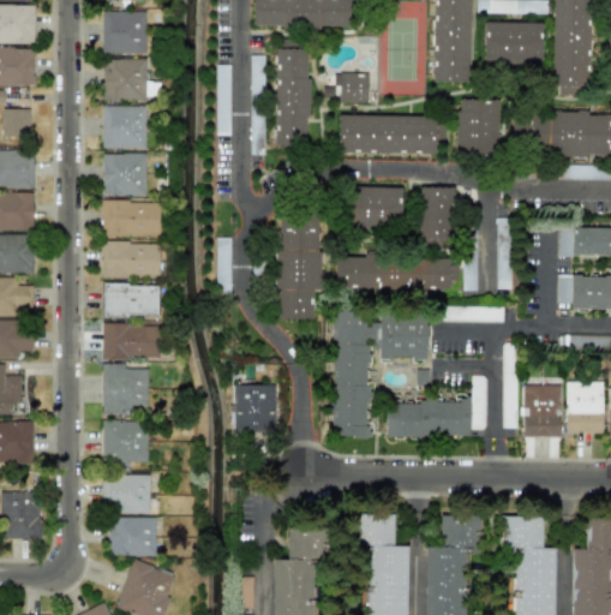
[(253,0),(253,28),(352,28),(351,0),(253,0)]
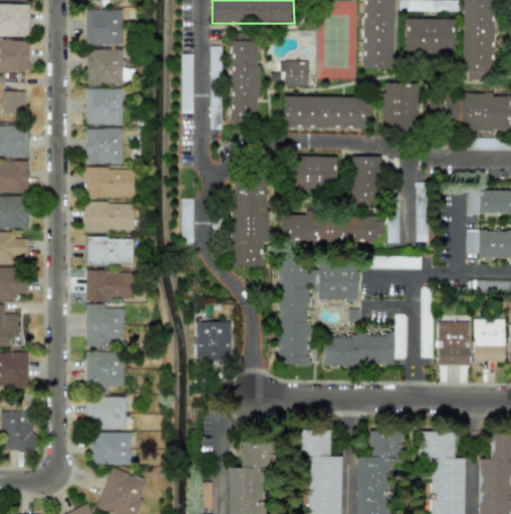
[(395,0),(396,61),(362,61),(361,0),(395,0)]
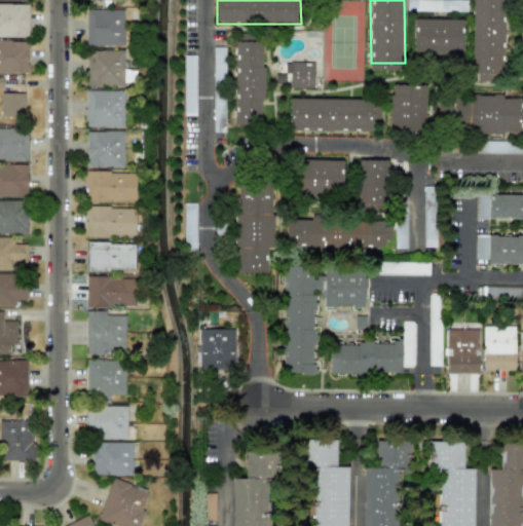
[(469,12),(469,0),(468,0),(409,0),(409,11),(469,12)]
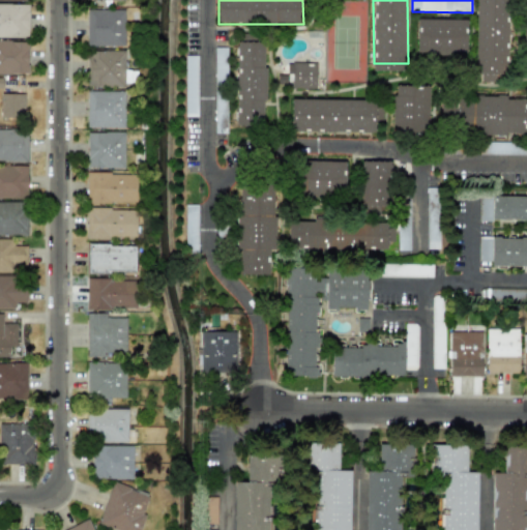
[(476,0),(502,0),(502,67),(476,67),(476,0)]
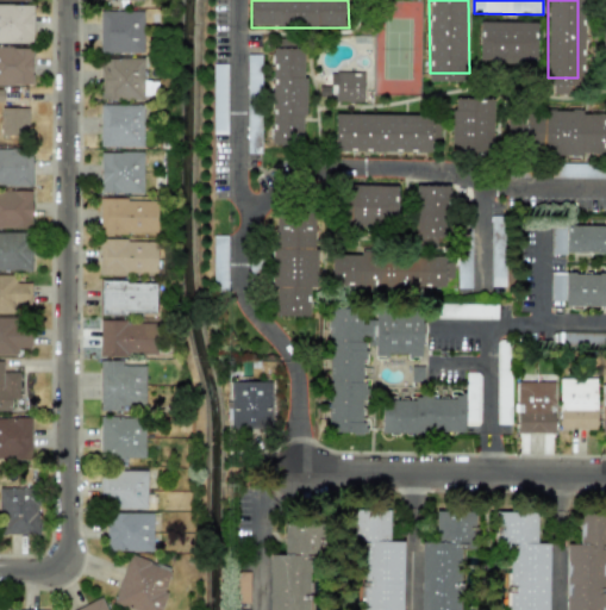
[(0,42),(35,43),(35,5),(0,4),(0,42)]
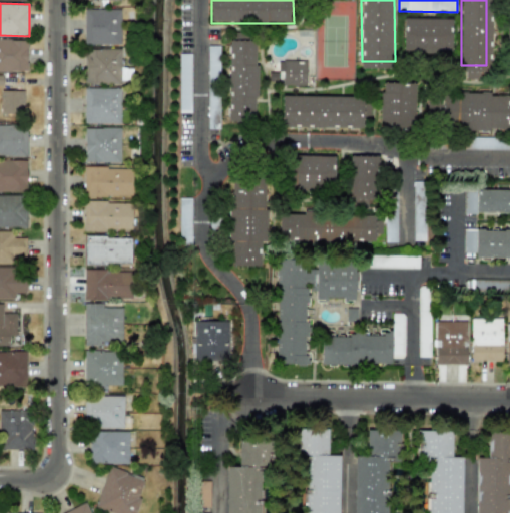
[(86,45),(123,45),(122,10),(86,10),(86,45)]
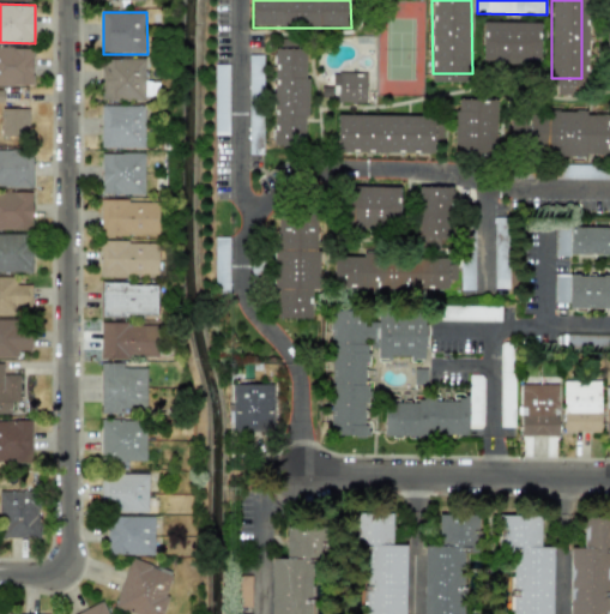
[(542,22),(484,22),(484,62),(543,62),(542,22)]
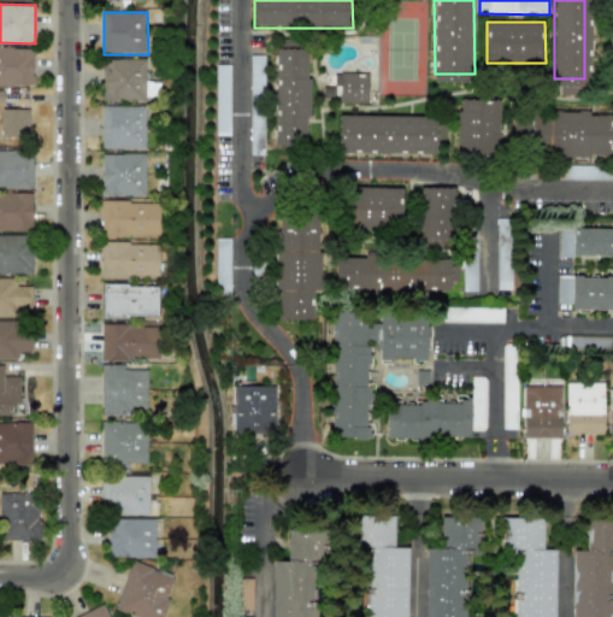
[(278,46),(276,147),(308,148),(311,46),(278,46)]
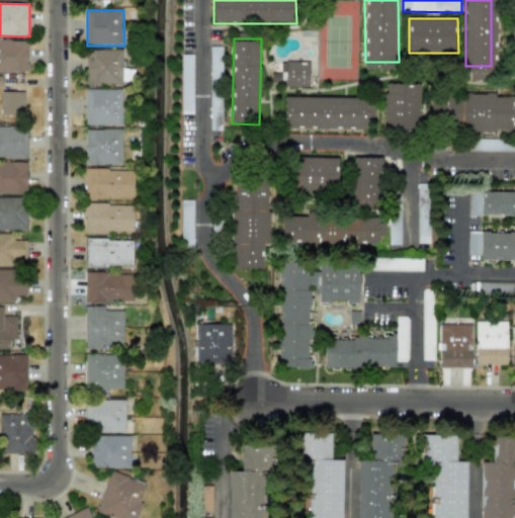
[(0,72),(29,73),(29,40),(0,39),(0,72)]
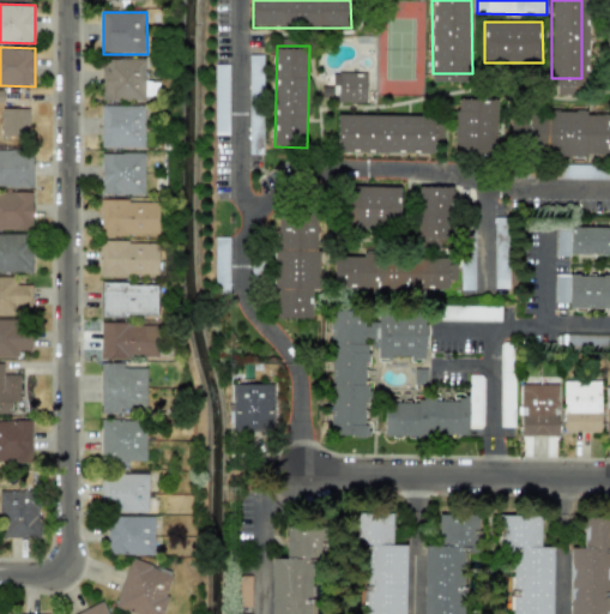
[(102,100),(146,101),(149,60),(103,59),(102,100)]
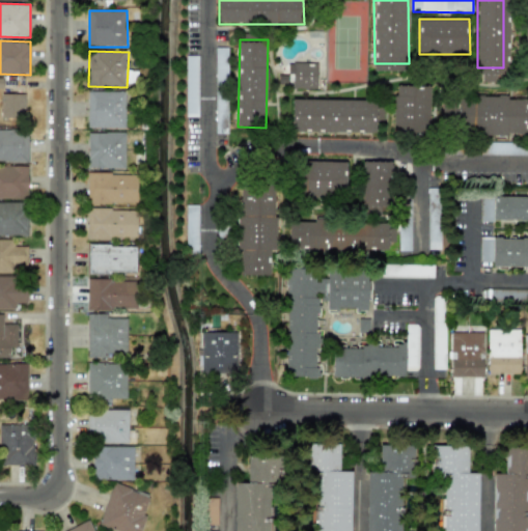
[(188,117),(200,117),(199,55),(188,55),(188,117)]
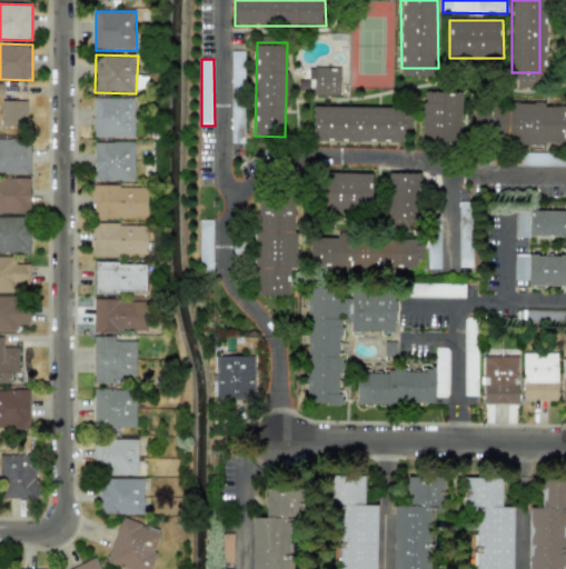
[(341,68),(315,68),(316,96),(343,96),(341,68)]
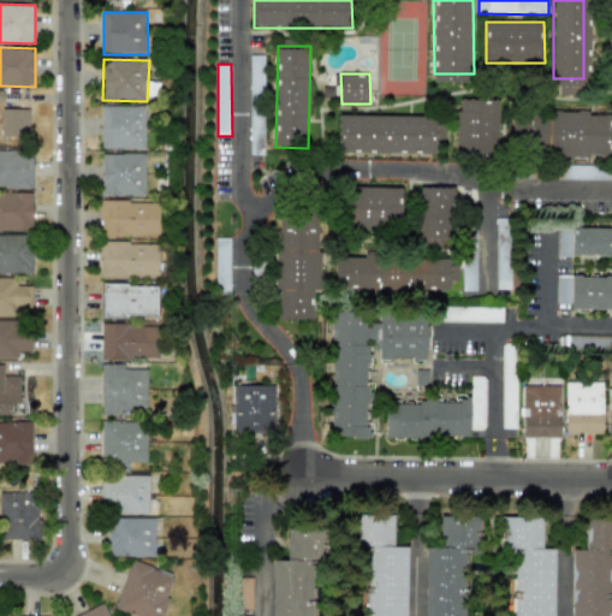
[(458,93),(458,138),(495,138),(495,93),(458,93)]
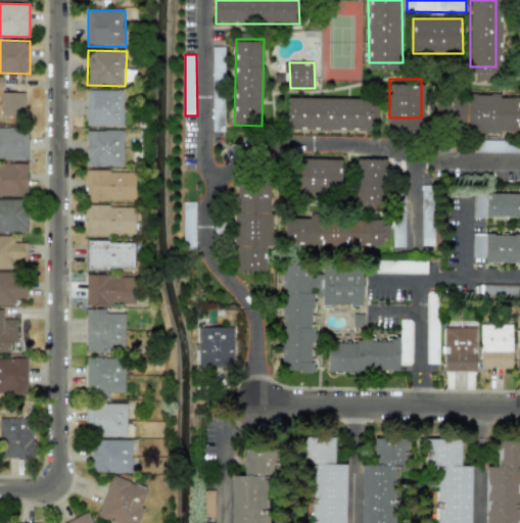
[(513,95),(514,127),(462,129),(461,88),(501,88),(501,95),(513,95)]
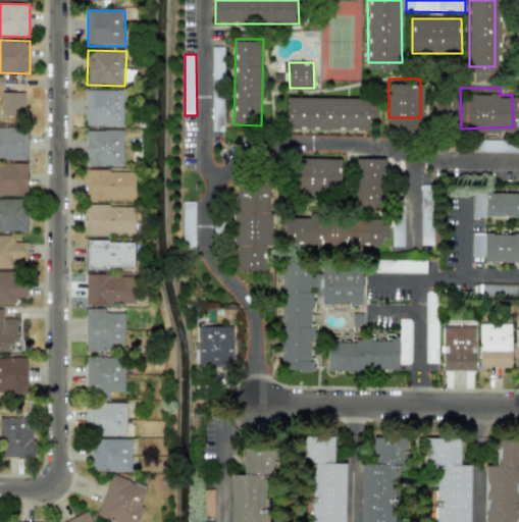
[(87,125),(124,126),(125,91),(88,90),(87,125)]
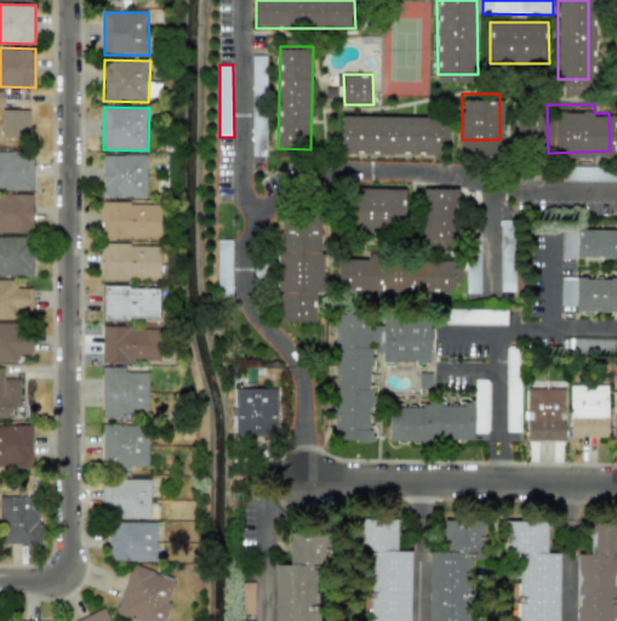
[(3,138),(30,138),(30,110),(4,109),(3,138)]
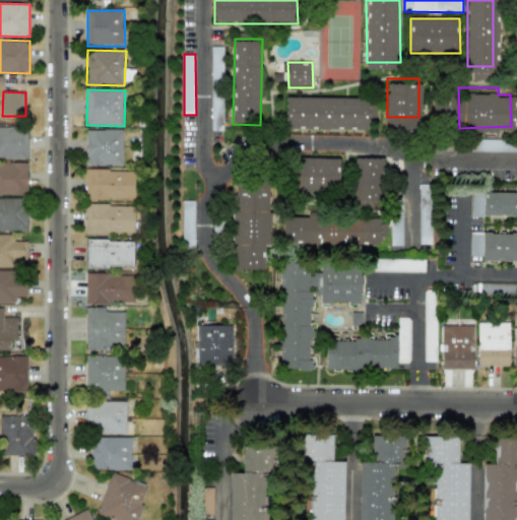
[(287,96),(287,130),(369,131),(369,118),(377,118),(377,98),(287,96)]
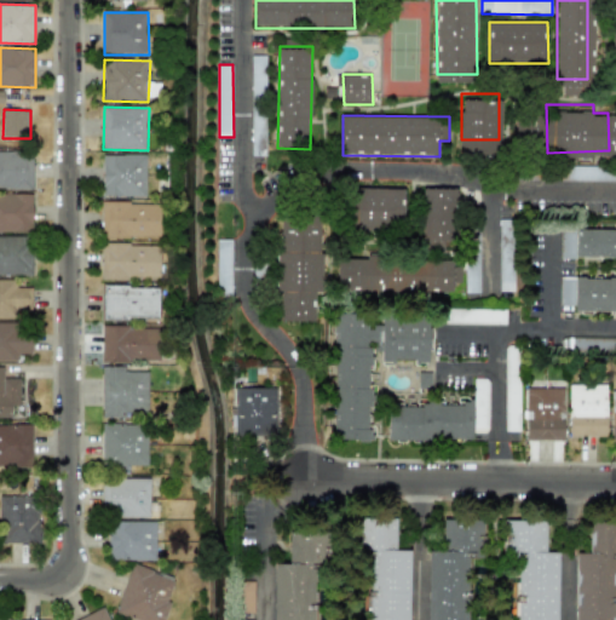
[(0,189),(35,189),(34,151),(0,151),(0,189)]
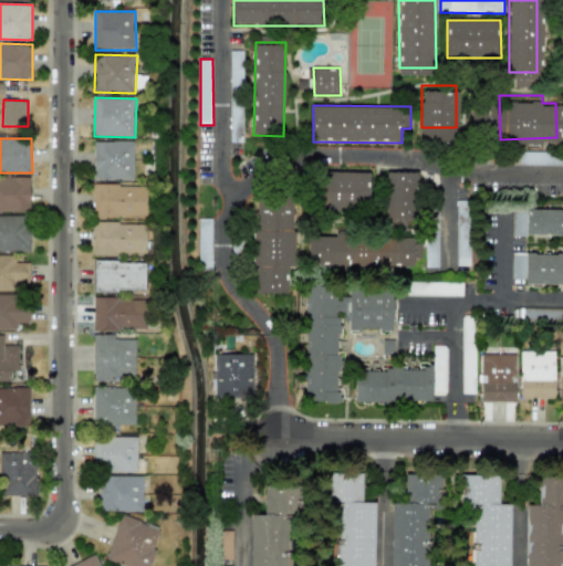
[(135,142),(96,140),(95,179),(135,179),(135,142)]
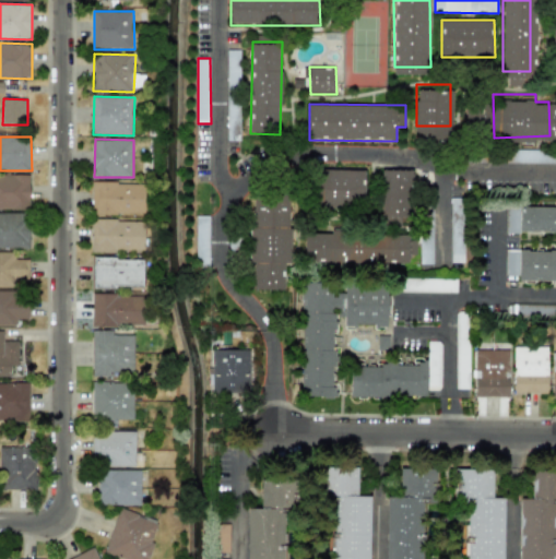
[(407,166),(407,210),(381,211),(380,166),(407,166)]
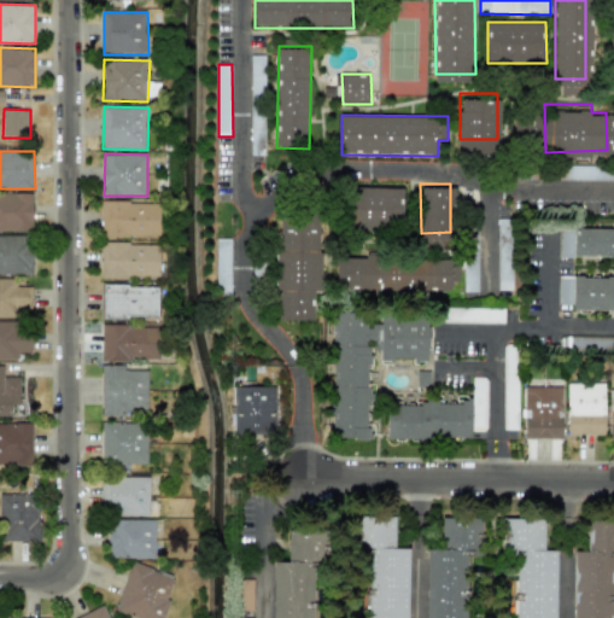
[(404,188),(348,187),(346,233),(404,234),(404,188)]
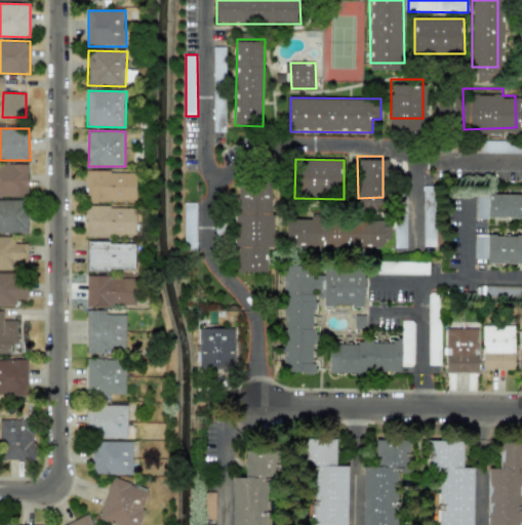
[(0,197),(30,197),(29,164),(0,164),(0,197)]
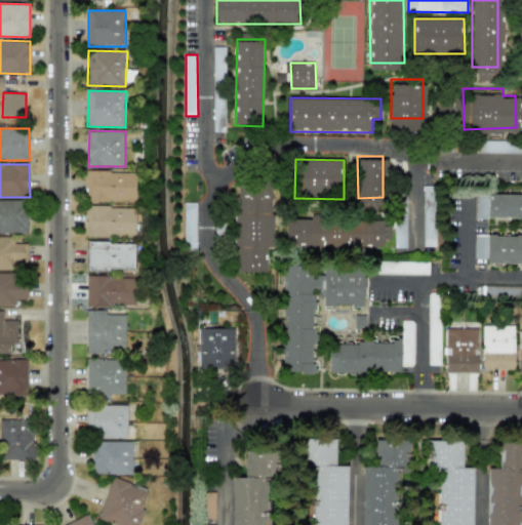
[(88,201),(137,201),(137,172),(88,171),(88,201)]
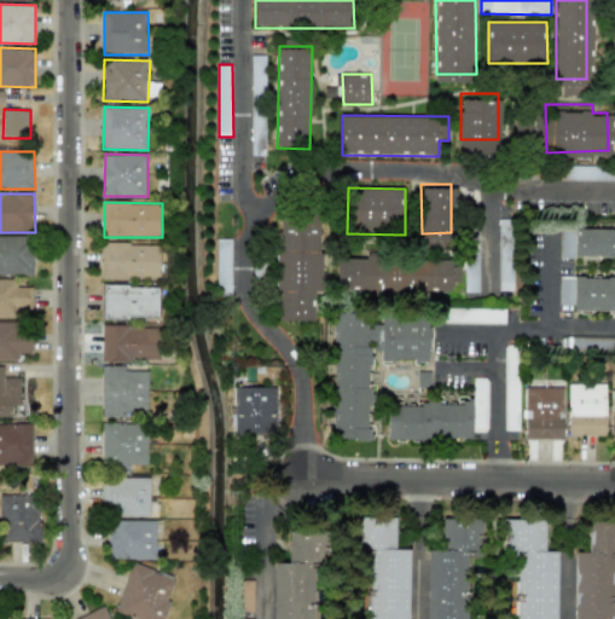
[(321,203),(320,285),(311,284),(311,318),(279,317),(279,290),(274,290),(274,203),(321,203)]
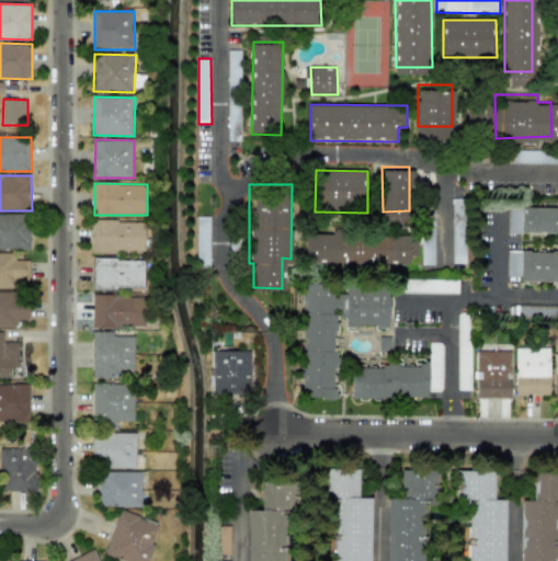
[(454,263),(466,263),(467,199),(455,199),(454,263)]
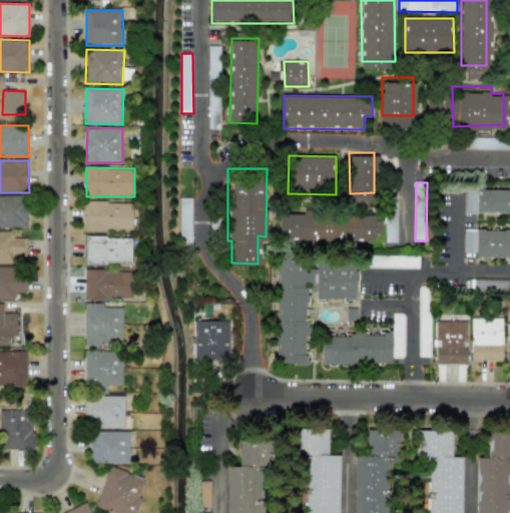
[(509,188),(478,189),(478,213),(509,212),(509,188)]
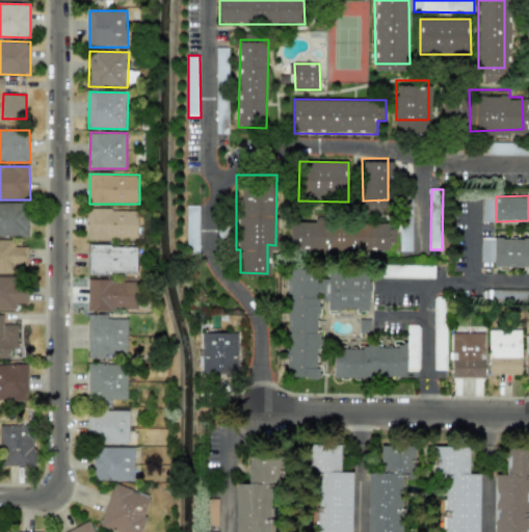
[(483,197),(483,221),(495,221),(495,197),(483,197)]
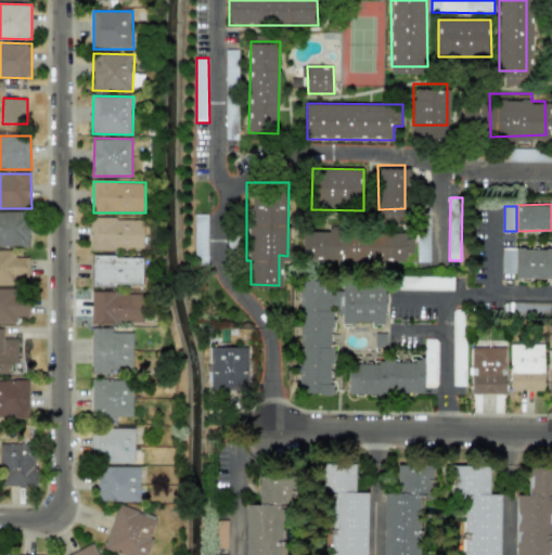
[(0,211),(0,246),(30,247),(31,213),(0,211)]
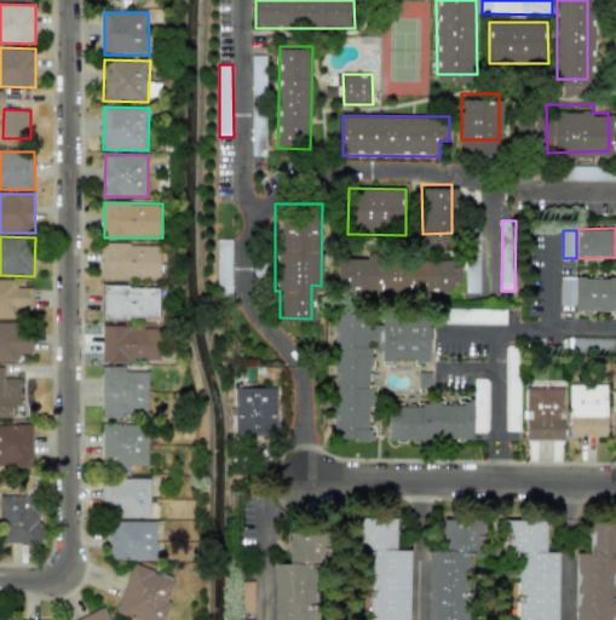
[(482,293),(483,237),(468,237),(467,293),(482,293)]
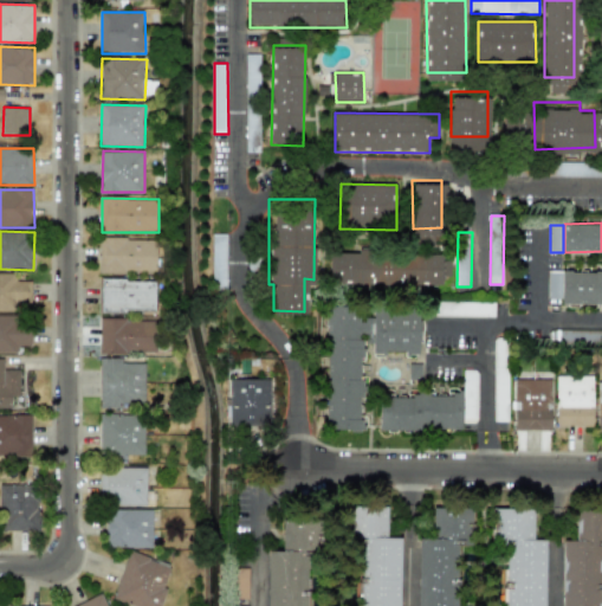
[(228,290),(230,234),(215,234),(214,290),(228,290)]
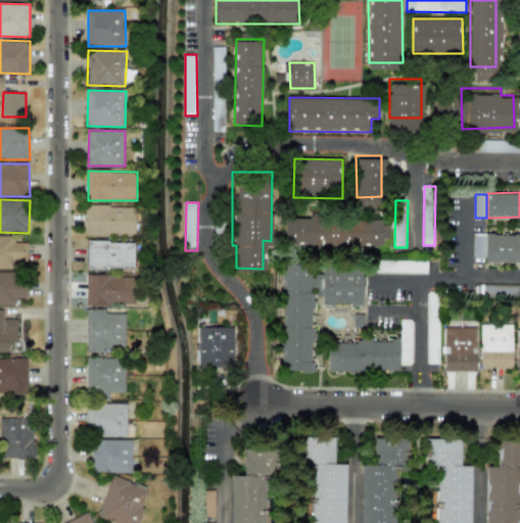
[(88,205),(88,235),(137,235),(137,206),(88,205)]
